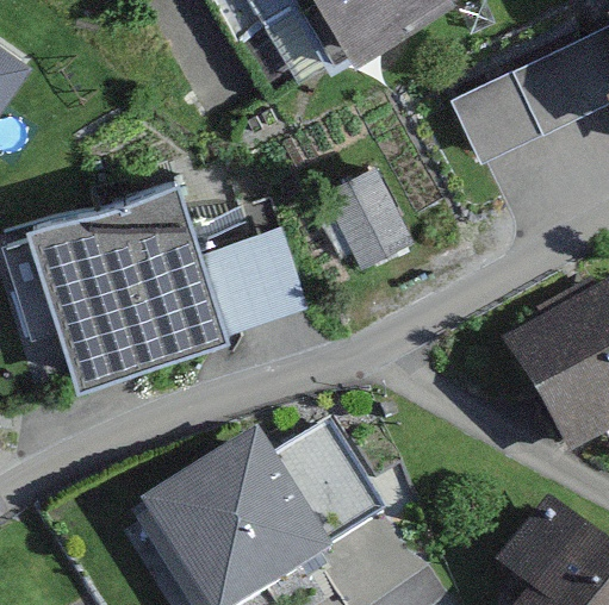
[(221,0),(279,89),(417,0),(221,0)]
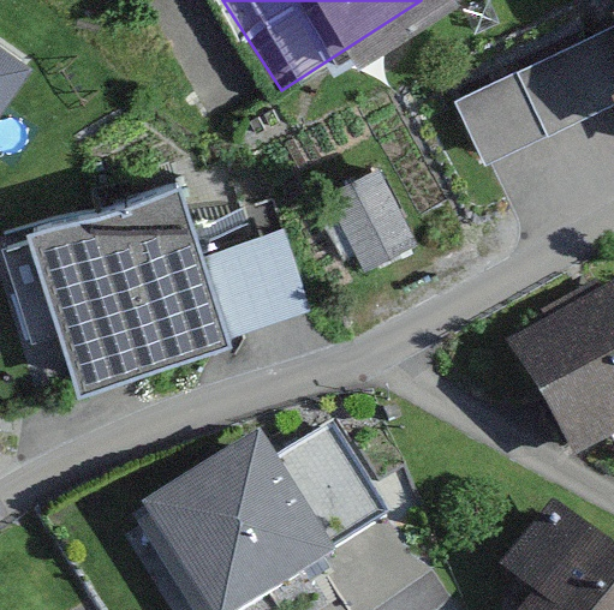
[(613,11),(613,24),(451,99),(482,166),(613,108),(613,0),(609,3),(613,11)]
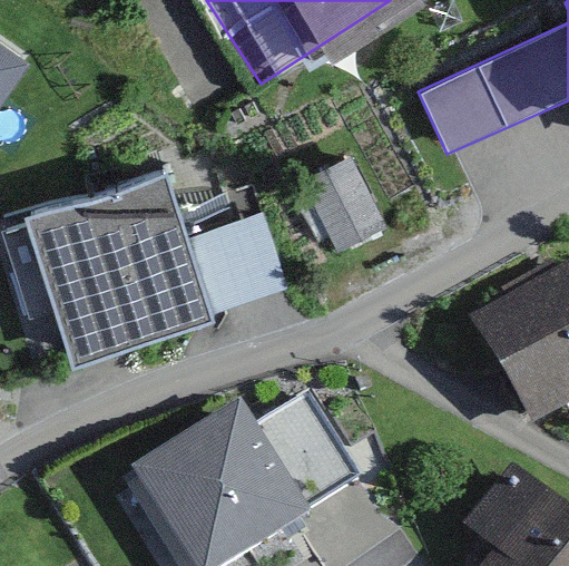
[(0,85),(19,57),(0,44),(0,85)]
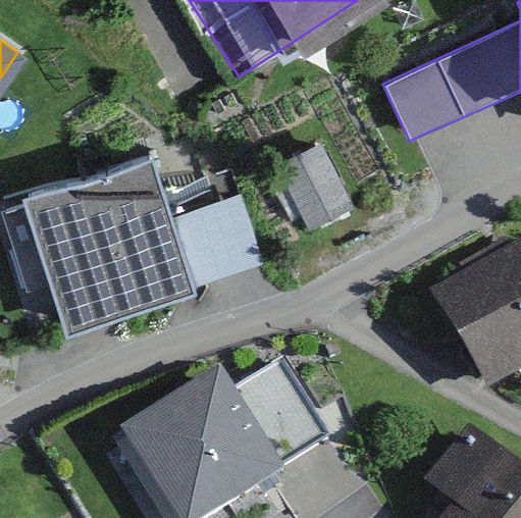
[(322,143),(275,164),(306,232),(353,211),(322,143)]
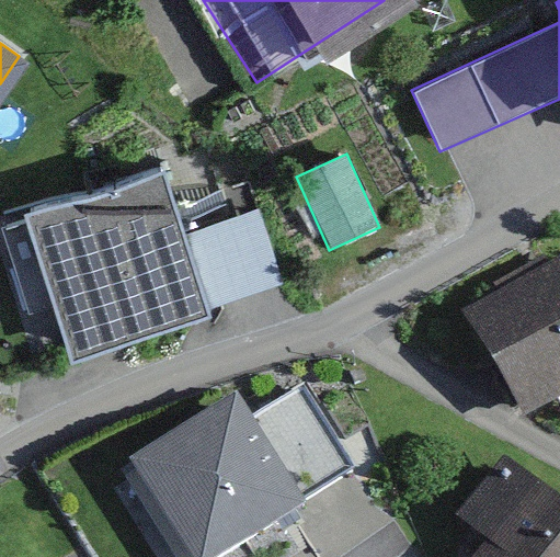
[(160,161),(21,205),(68,353),(284,284),(260,209),(184,234),(160,161)]
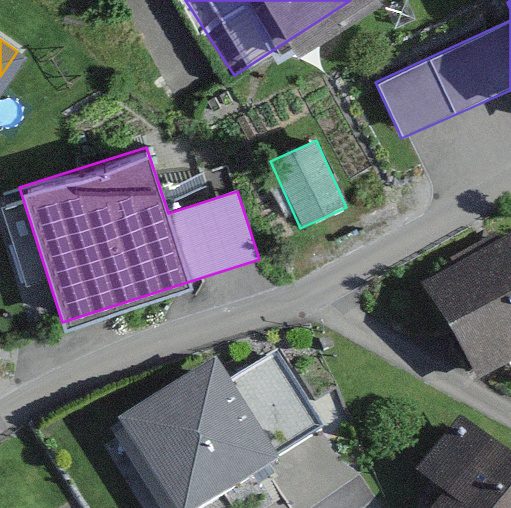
[(510,240),(422,286),(474,387),(510,368),(510,240)]
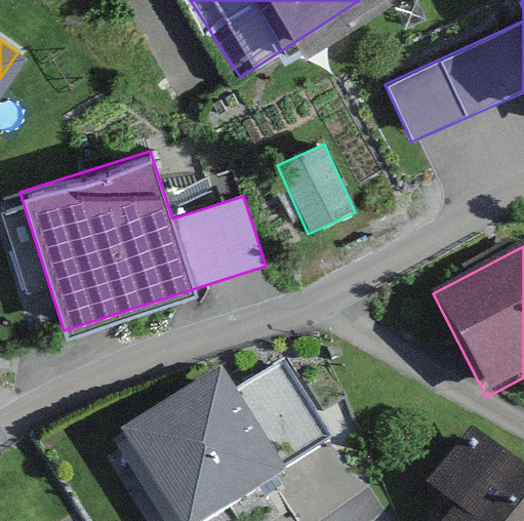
[(219,520),(335,439),(281,362),(230,398),(216,379),(128,443),(184,520),(219,520)]
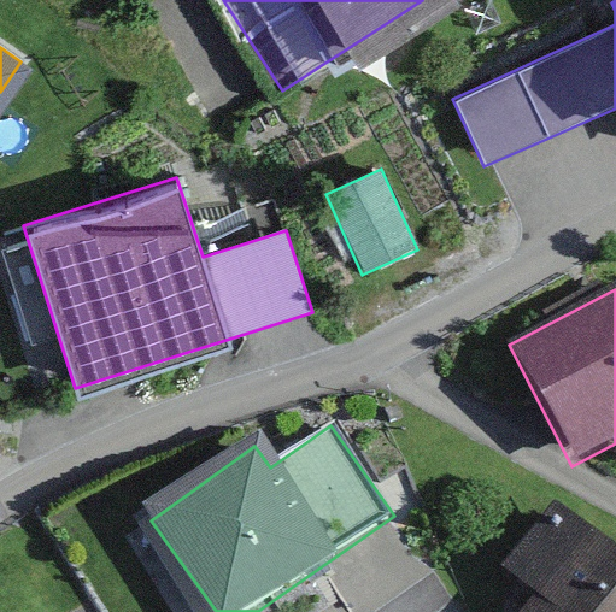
[(615,611),(615,565),(551,518),(502,584),(531,605),(524,611),(615,611)]
